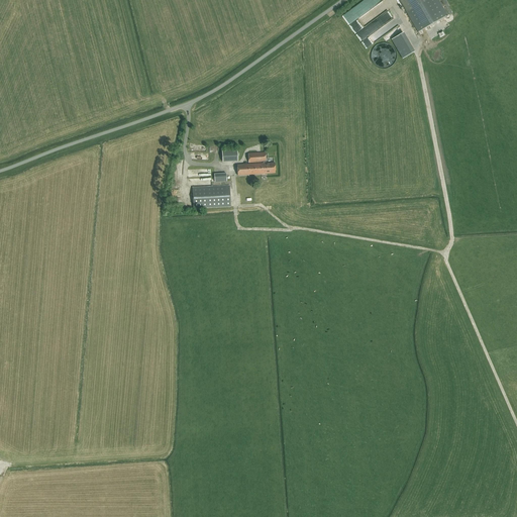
[(400,0),(408,13),(419,32),(434,23),(446,16),(447,16),(437,0),(400,0)]
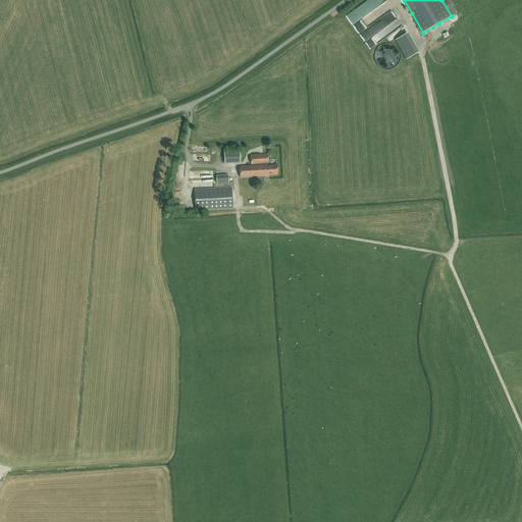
[(415,54),(404,35),(396,40),(407,59),(415,54)]
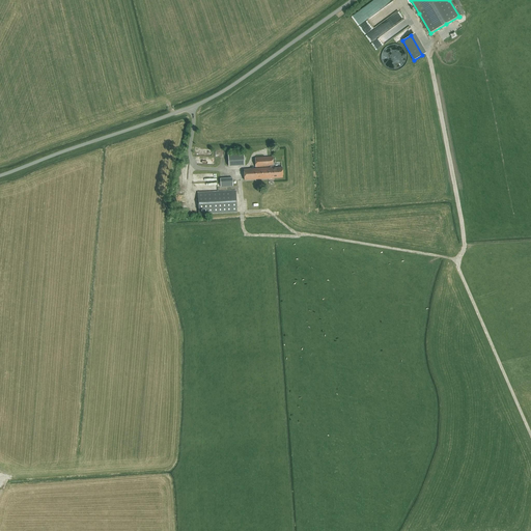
[(244,156),(228,156),(228,167),(245,166),(244,156)]
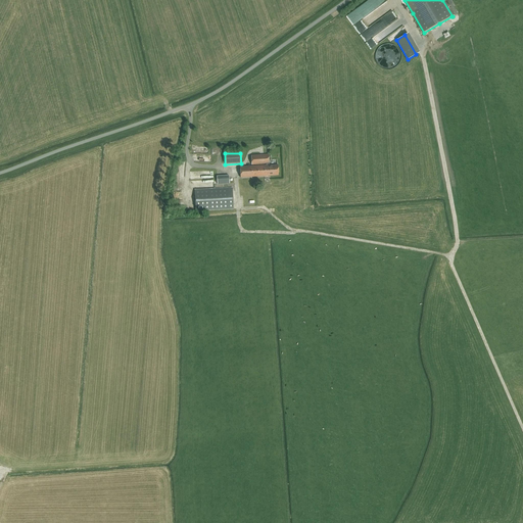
[(239,168),(240,178),(278,176),(278,164),(269,165),(269,162),(269,154),(250,155),(251,164),(266,164),(266,165),(239,168)]
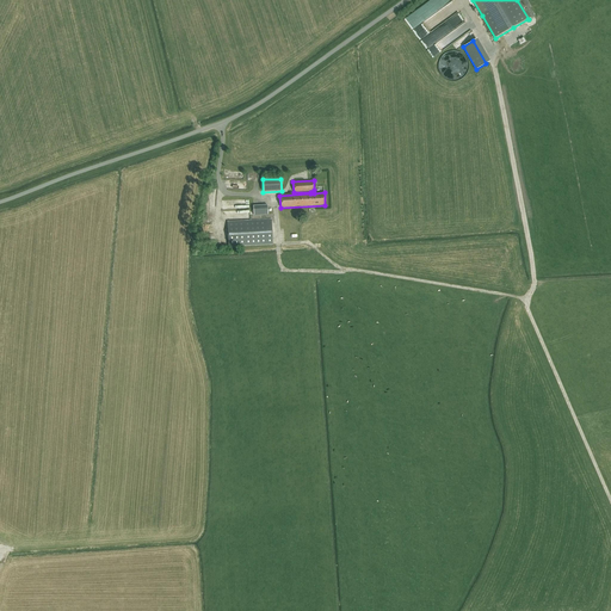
[(248,198),(229,199),(230,208),(248,207),(248,198)]
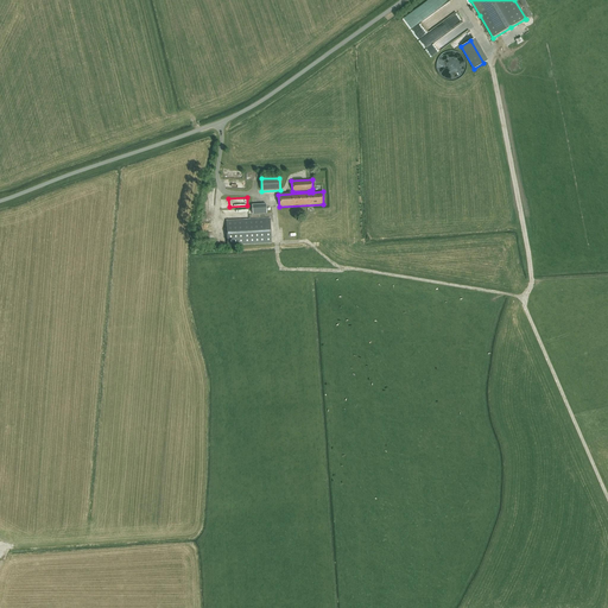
[(266,204),(252,206),(252,214),(266,214),(266,204)]
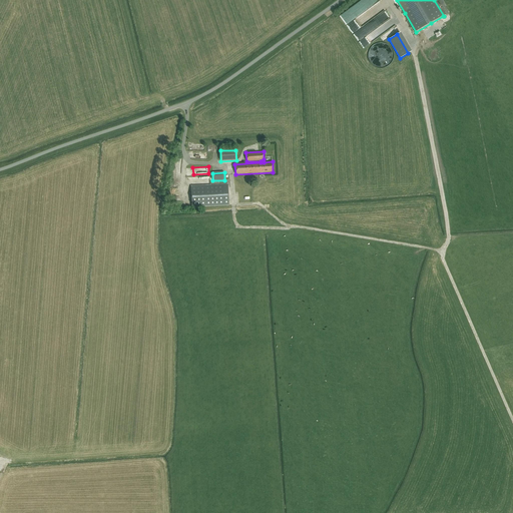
[(191,207),(228,205),(227,184),(190,186),(191,207)]
